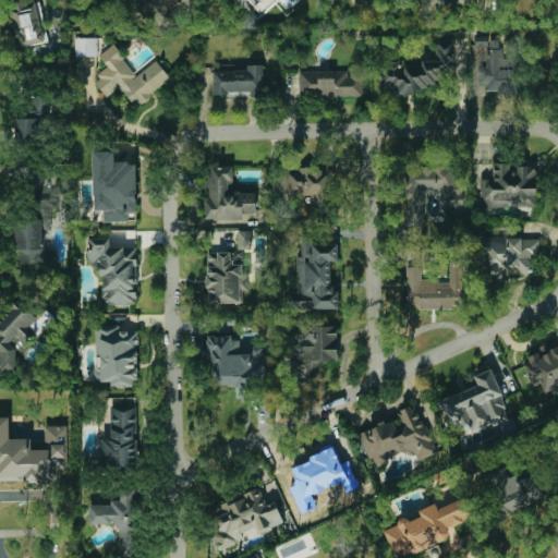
[(46,43),(40,0),(19,0),(21,11),(13,12),(17,46),(46,43)]
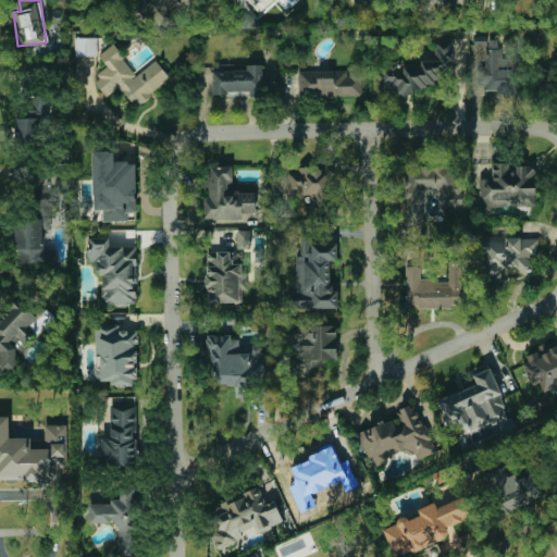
[(195,0),(140,0),(138,2),(160,29),(195,0)]
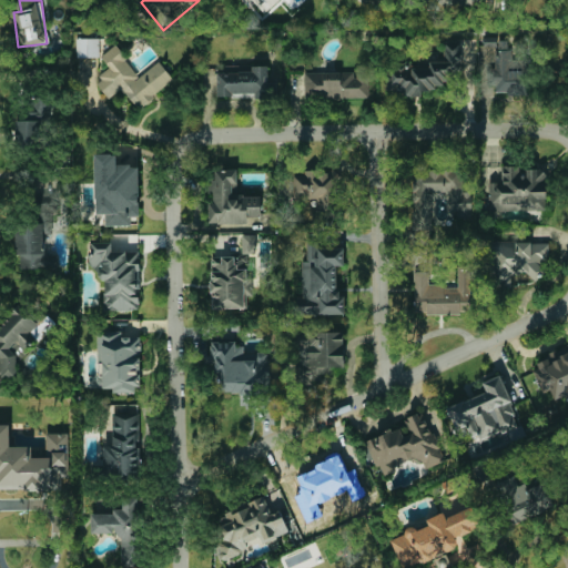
[(251,0),(266,16),(282,0),(251,0)]
